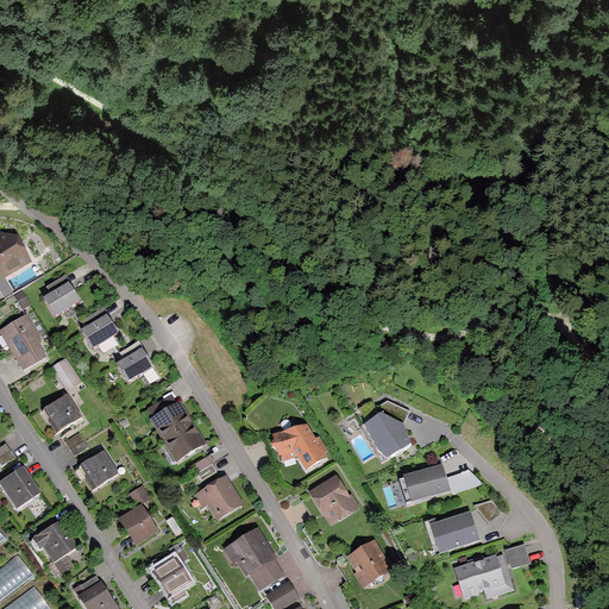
[(7,236),(0,239),(0,286),(27,269),(7,236)]
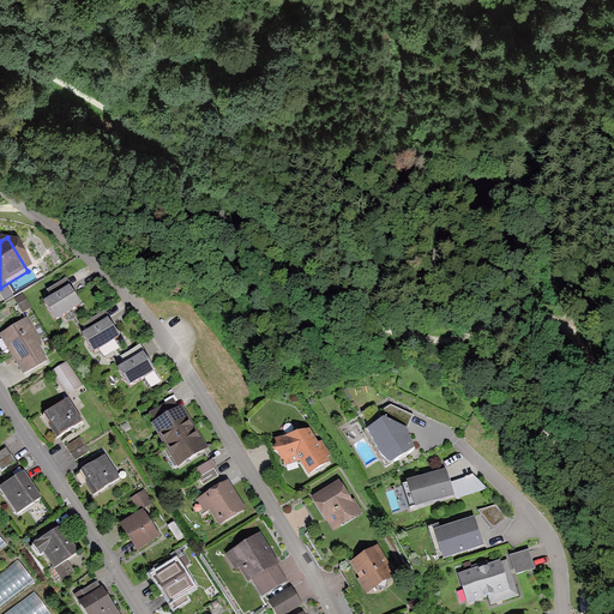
[(67,286),(42,302),(53,320),(78,304),(67,286)]
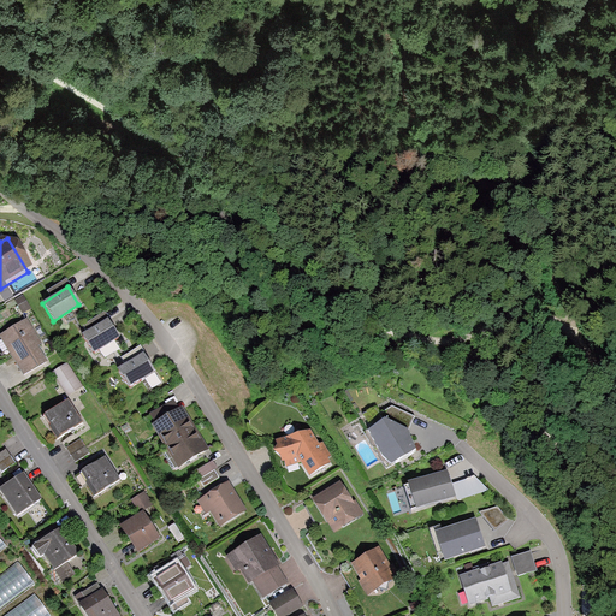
[(25,319),(0,335),(0,341),(22,375),(45,361),(36,347),(40,344),(25,319)]
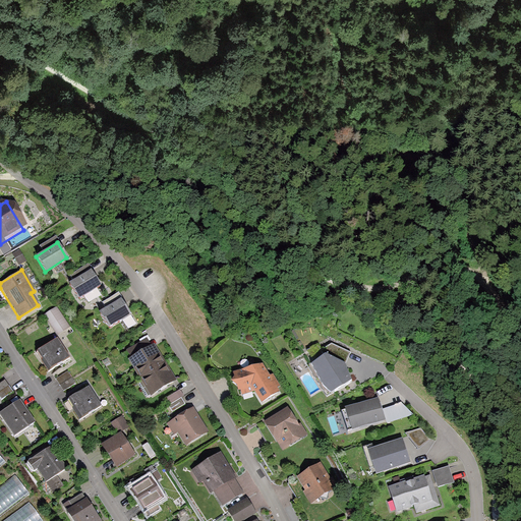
[(89,272),(69,284),(77,297),(97,284),(89,272)]
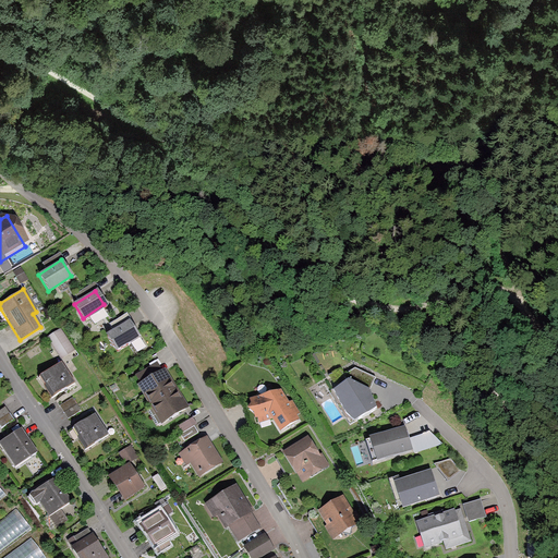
[(128,323),(106,337),(114,351),(137,337),(128,323)]
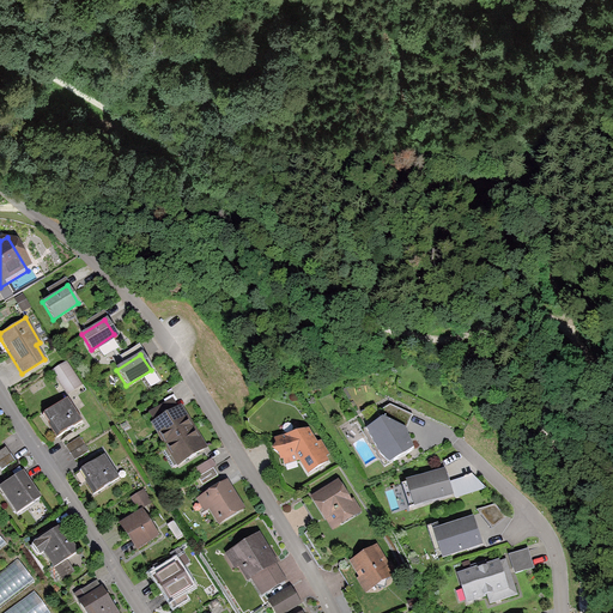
[(64,364),(49,374),(64,394),(78,384),(64,364)]
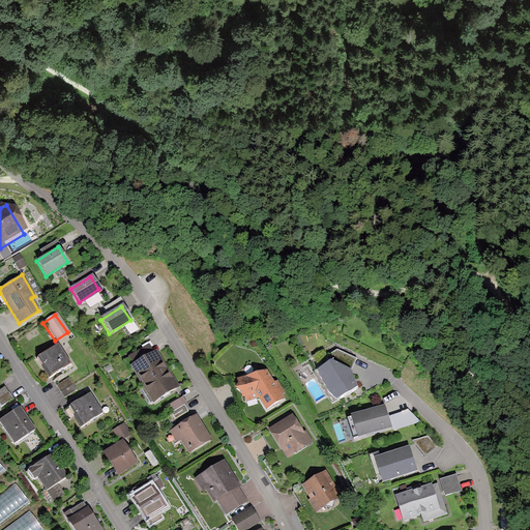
[(56,345),(36,358),(49,376),(68,362),(56,345)]
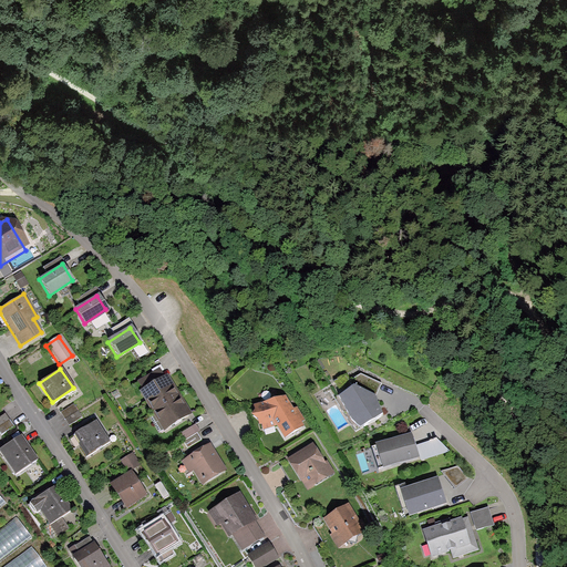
[(140,392),(153,412),(182,394),(168,374),(140,392)]
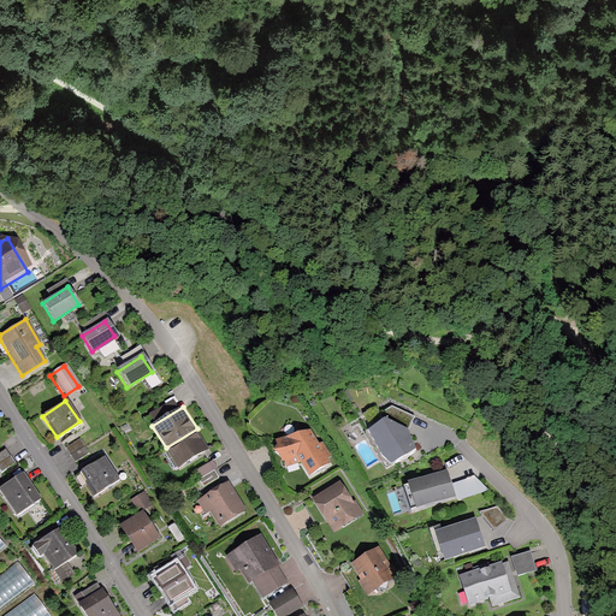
[(390,421),(371,433),(391,465),(410,451),(390,421)]
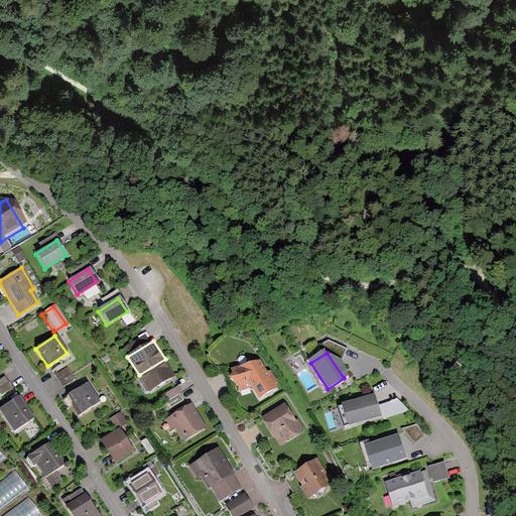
[(236,390),(250,388),(257,401),(277,389),(258,357),(239,368),(230,370),(236,390)]
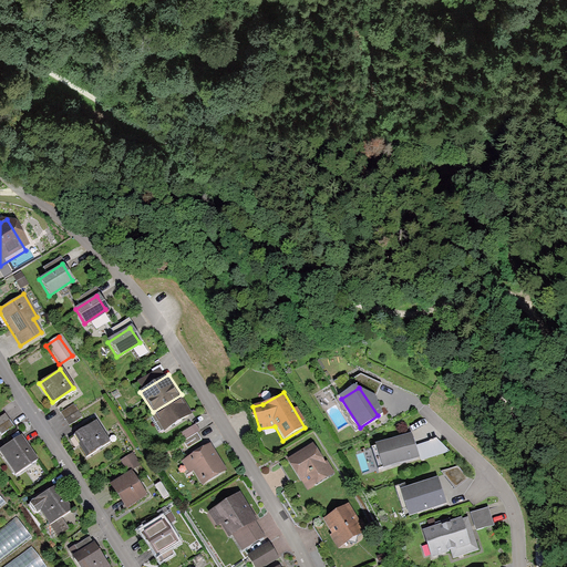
[(182,394),(153,412),(164,432),(193,414),(182,394)]
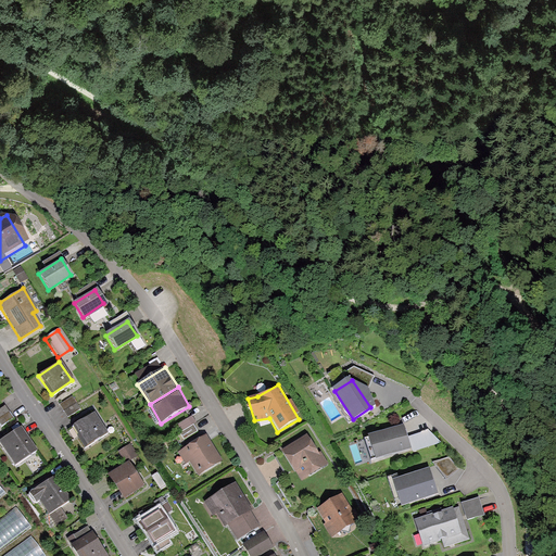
[(72,397),(60,405),(66,416),(78,408),(72,397)]
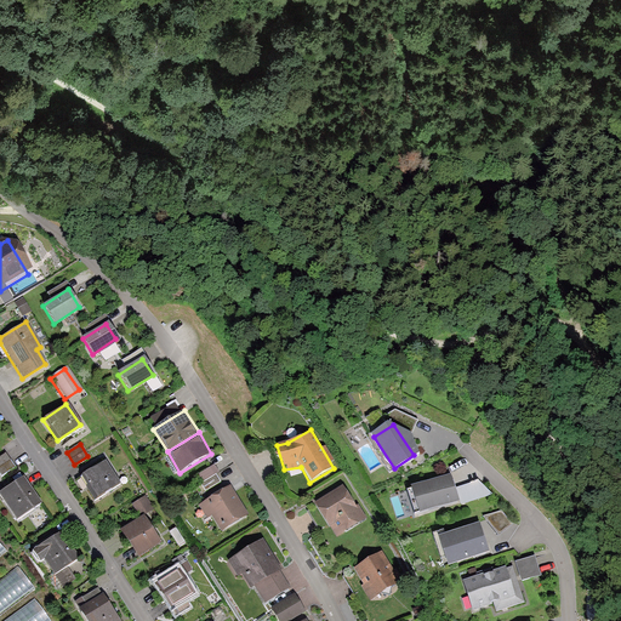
[(6,453),(0,455),(0,471),(3,476),(16,467),(6,453)]
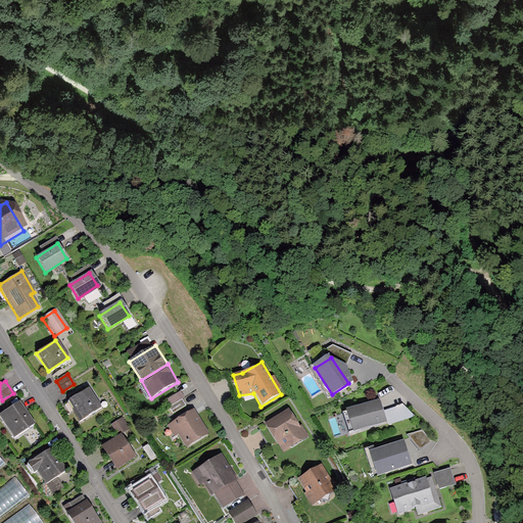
[(89,389),(67,402),(79,421),(100,407),(89,389)]
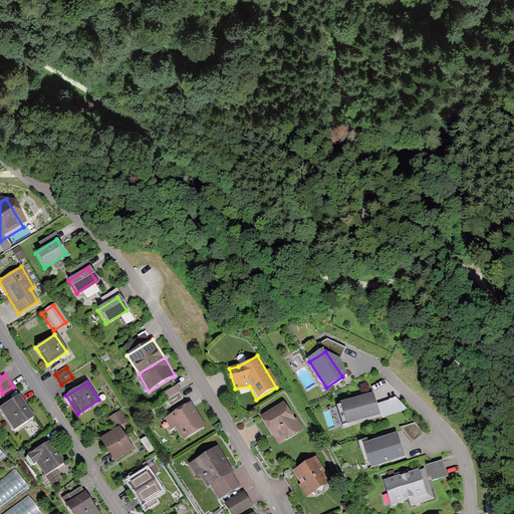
[(18,395),(0,406),(0,411),(12,429),(32,416),(18,395)]
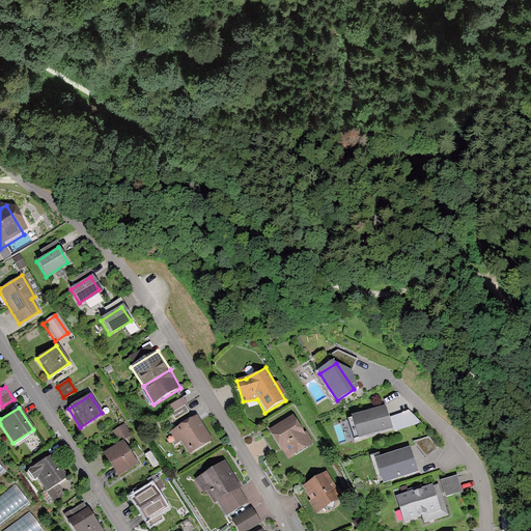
[(383,410),(348,421),(354,437),(388,425),(383,410)]
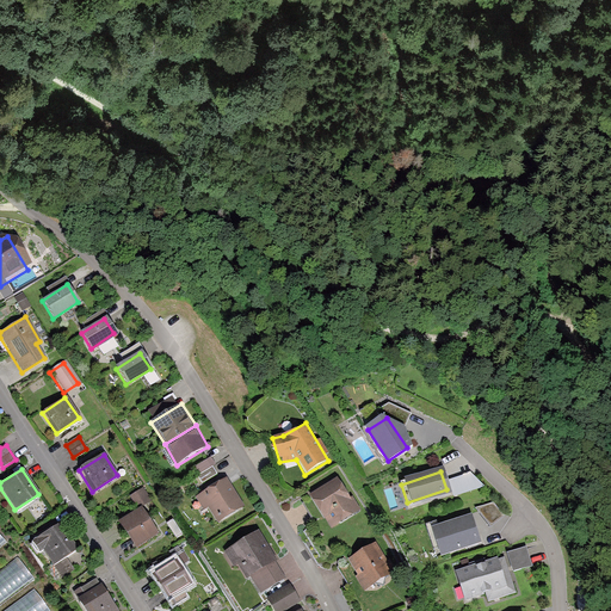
[(468,474),(449,480),(454,493),(480,485),(468,474)]
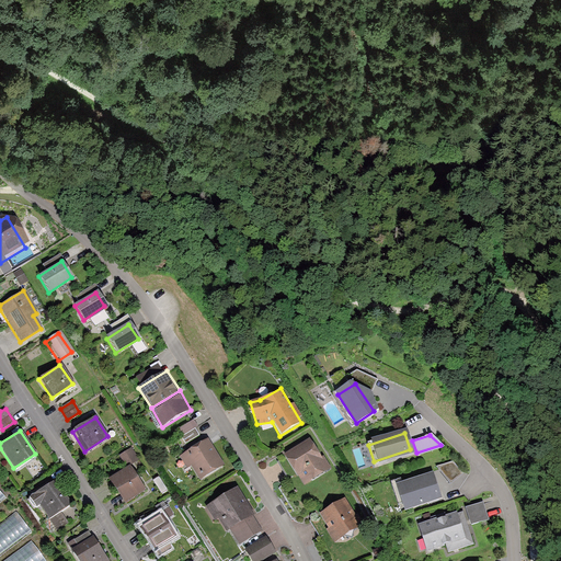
[(207,439),(178,458),(185,469),(192,465),(199,478),(221,464),(207,439)]
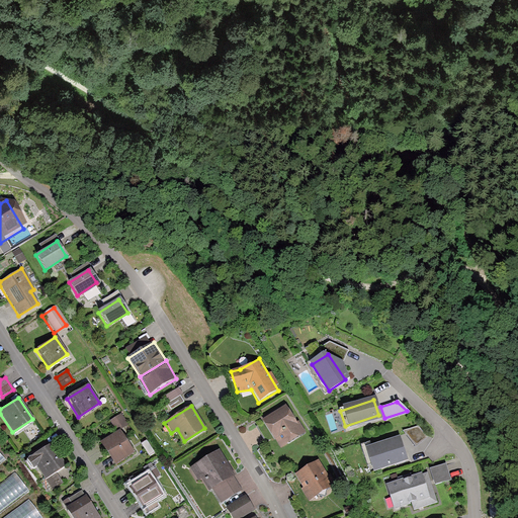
[(285,406),(261,421),(277,446),(301,432),(285,406)]
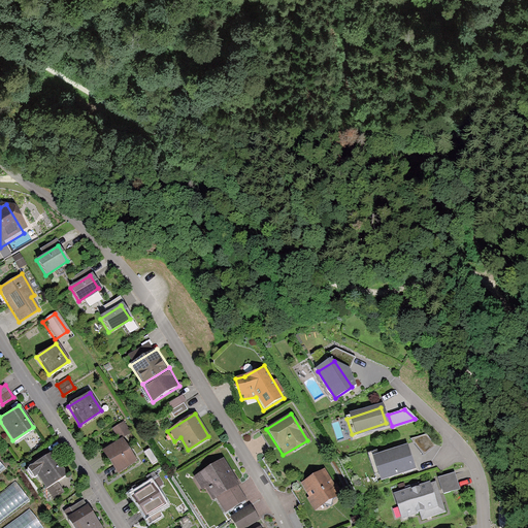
[(424,435),(409,439),(421,453),(434,444),(424,435)]
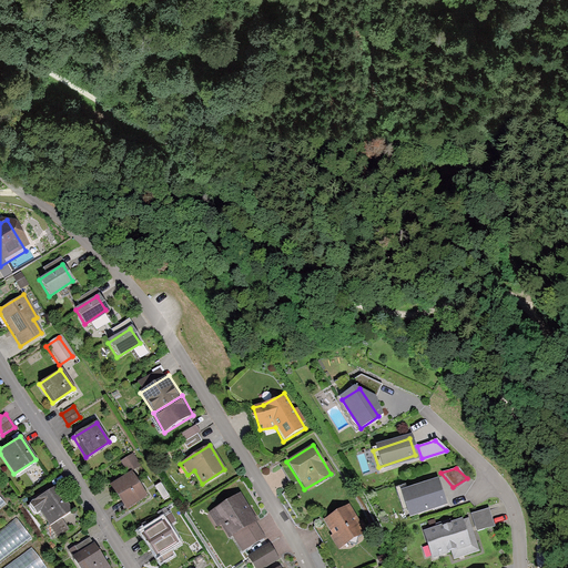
[(131,472),(109,486),(123,508),(145,494),(131,472)]
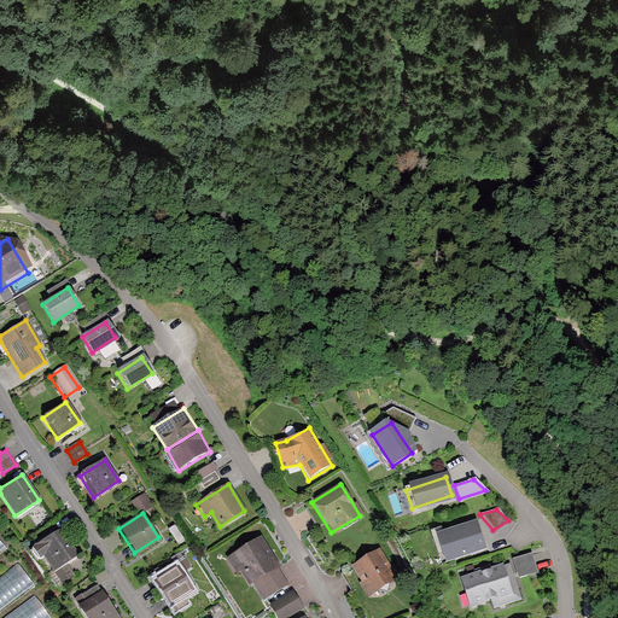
[(474,520),(436,532),(443,559),(483,547),(474,520)]
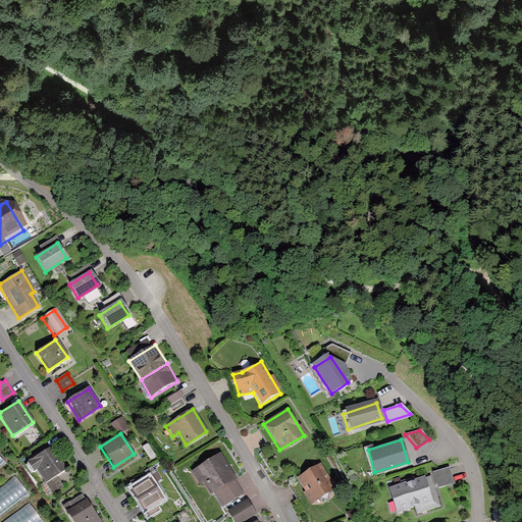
[(63,468),(48,447),(28,461),(43,482),(63,468)]
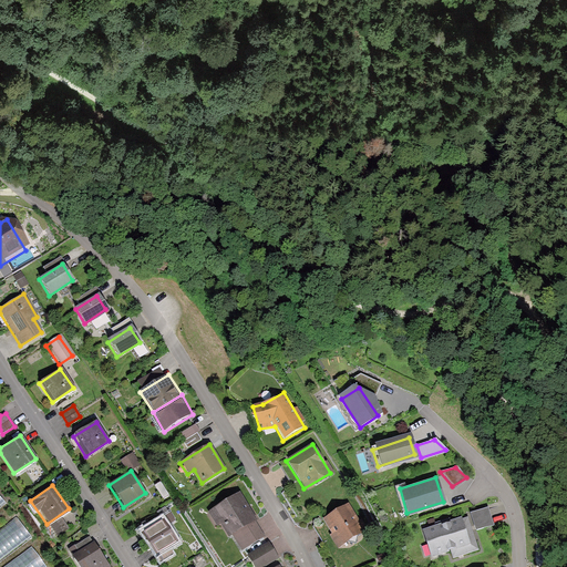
[(237,494),(210,511),(227,538),(230,536),(238,549),(261,536),(237,494)]
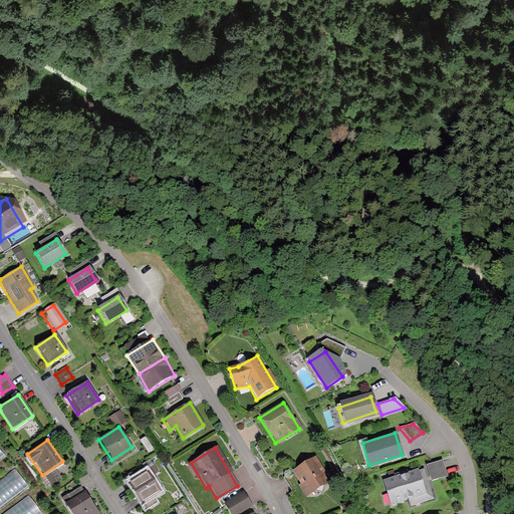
[(313,456),(290,471),(306,495),(329,481),(313,456)]
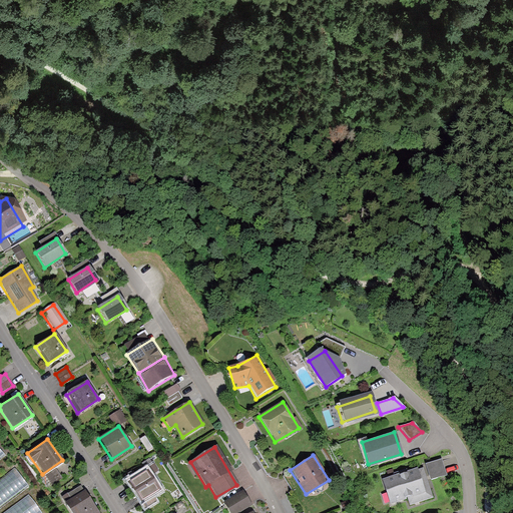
[(441,460),(425,465),(429,480),(445,475),(441,460)]
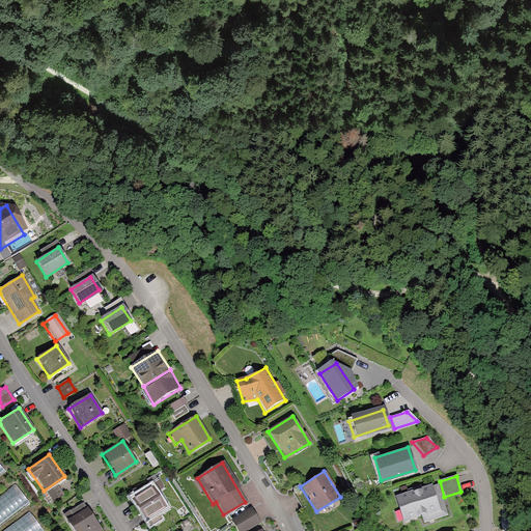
[(435,482),(393,496),(401,521),(420,515),(422,522),(445,514),(435,482)]
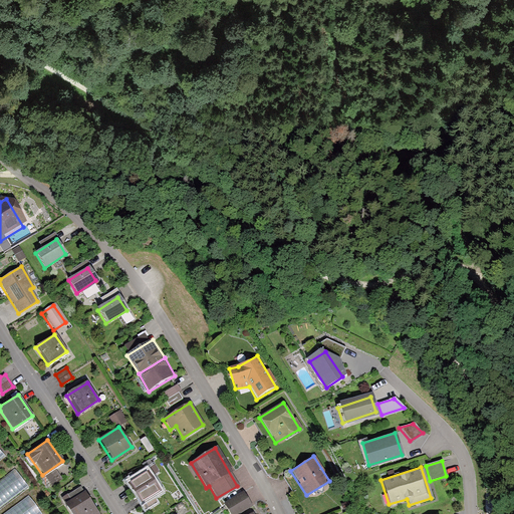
[(147,471),(127,483),(141,504),(160,493),(147,471)]
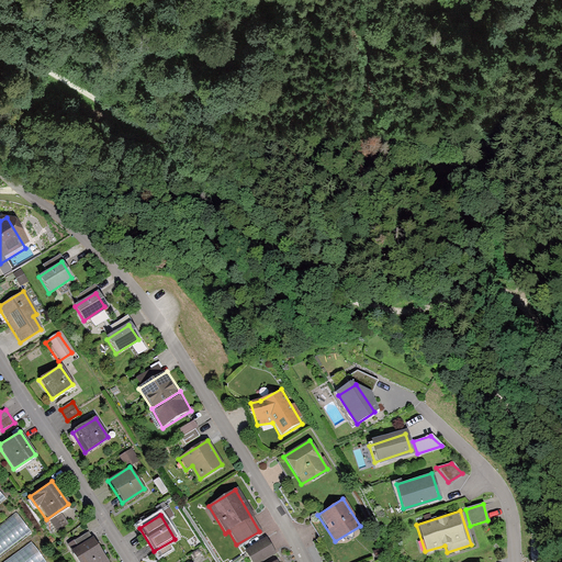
[(108,561),(88,531),(66,546),(76,561),(108,561)]
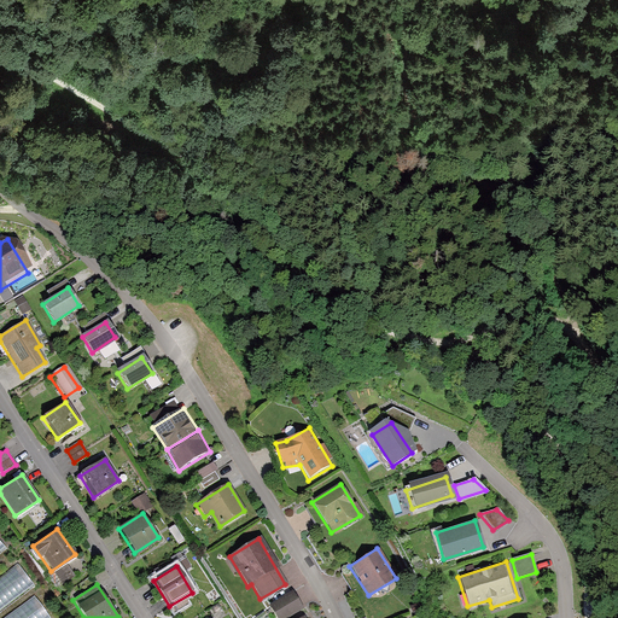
[(290,593),(267,607),(274,617),(280,617),(298,606),(290,593)]
